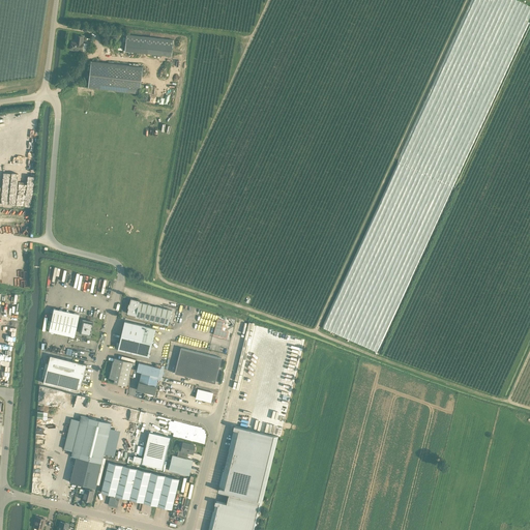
[(171,56),(173,39),(126,34),(125,51),(171,56)]
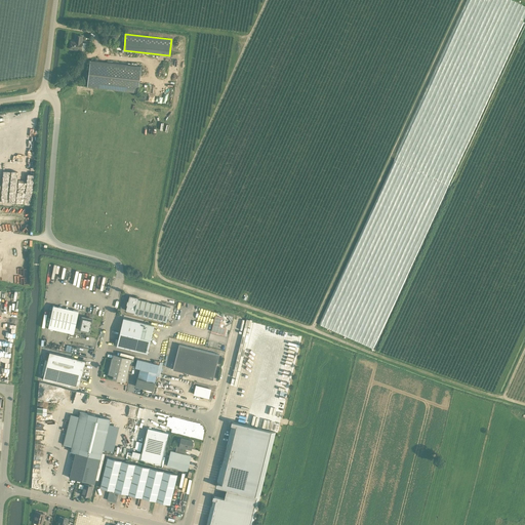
[(76,42),(72,42),(71,49),(82,50),(83,43),(82,43),(83,37),(76,36),(76,42)]
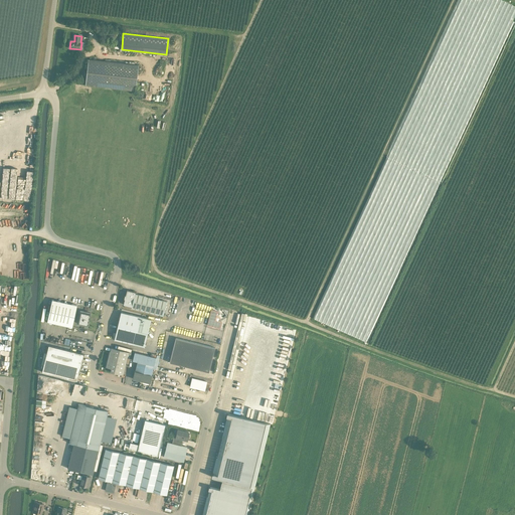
[(139,65),(89,59),(86,86),(136,91),(139,65)]
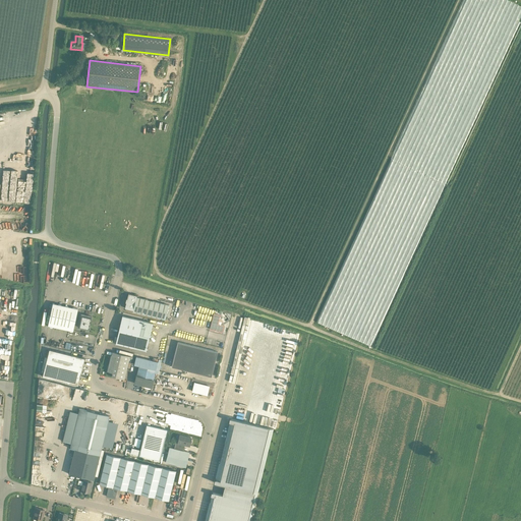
[(76,270),(75,284),(82,284),(83,270),(76,270)]
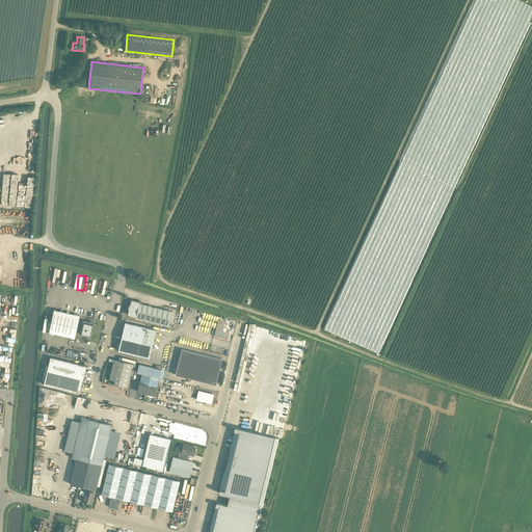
[(136,317),(135,318),(168,326),(173,312),(139,303),(140,302),(131,300),(130,306),(129,306),(129,309),(128,315),(136,317)]
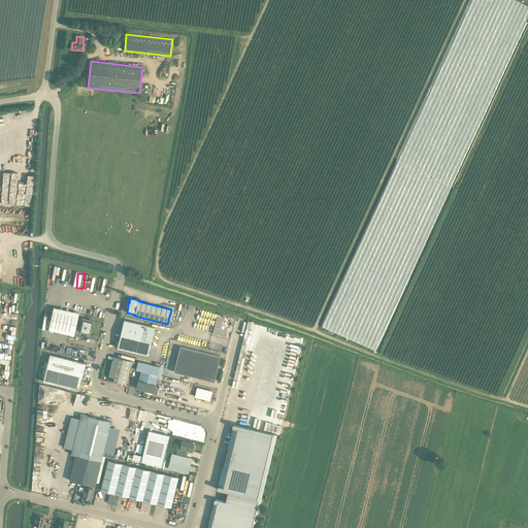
[(48,330),(74,335),(79,314),(54,307),(48,330)]
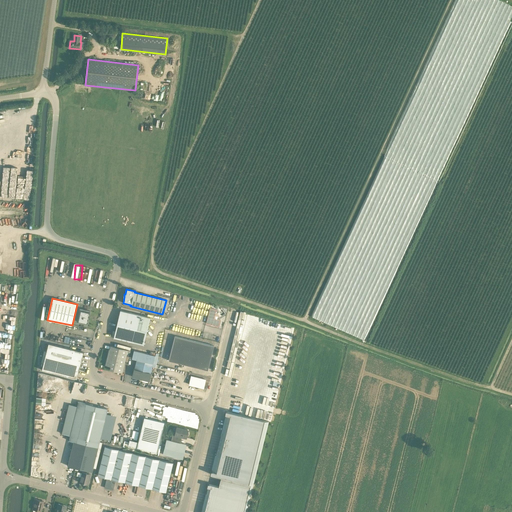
[(216,310),(210,308),(206,323),(218,326),(220,320),(214,319),(216,310)]
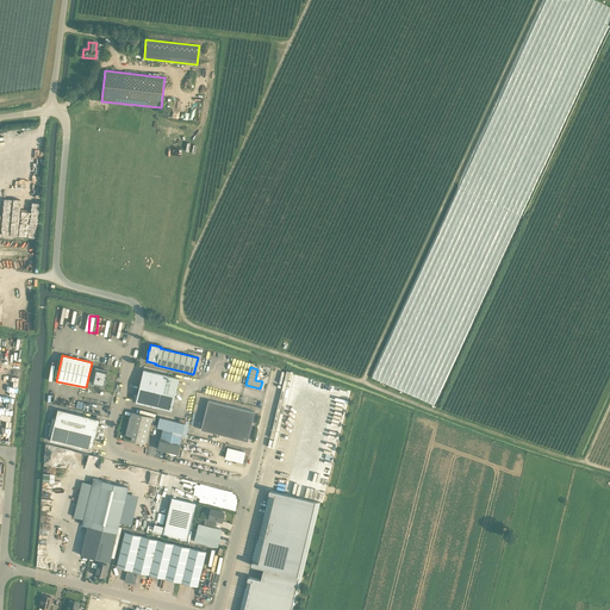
[(107,371),(95,368),(92,384),(104,386),(107,371)]
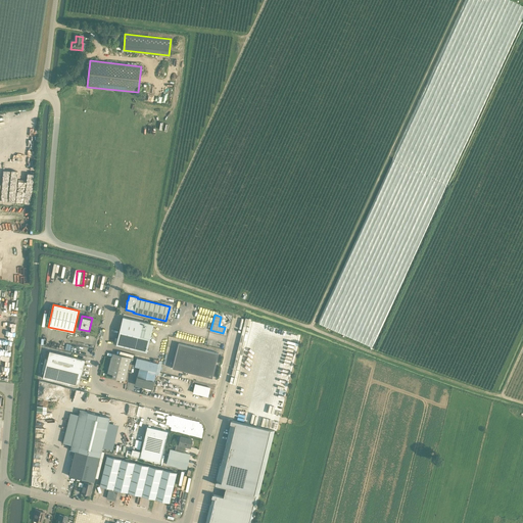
[(120,331),(150,338),(153,324),(123,317),(120,331)]
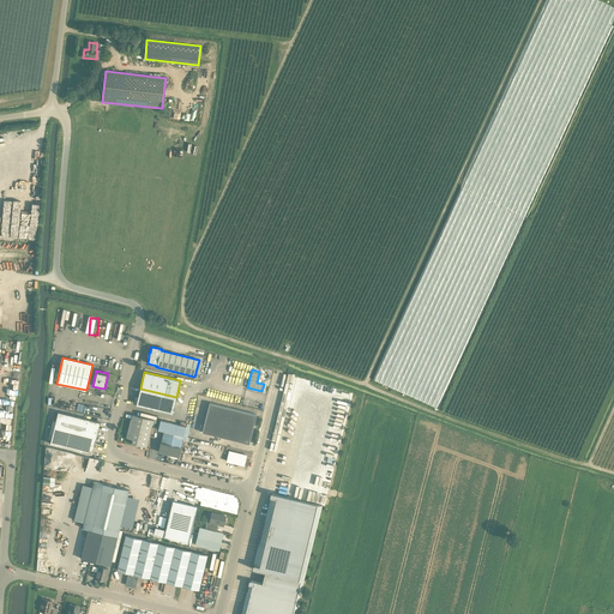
[(172,414),(176,397),(140,389),(138,397),(136,396),(133,404),(137,404),(172,414)]
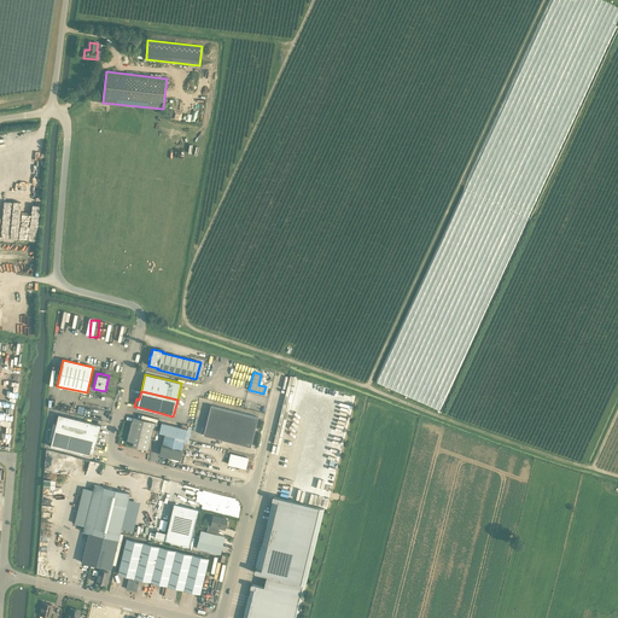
[(211,406),(204,436),(251,447),(258,418),(211,406)]
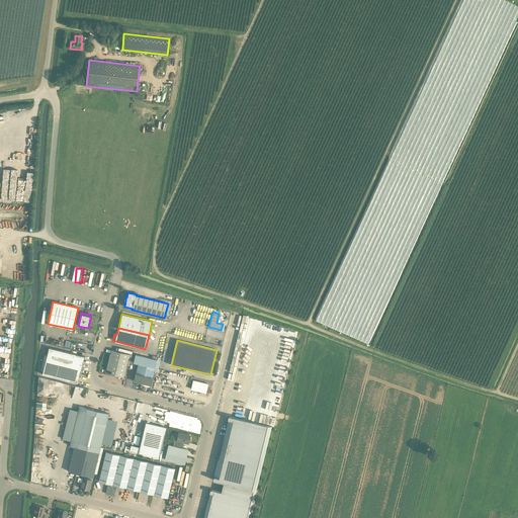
[(50,348),(46,361),(81,369),(84,356),(50,348)]
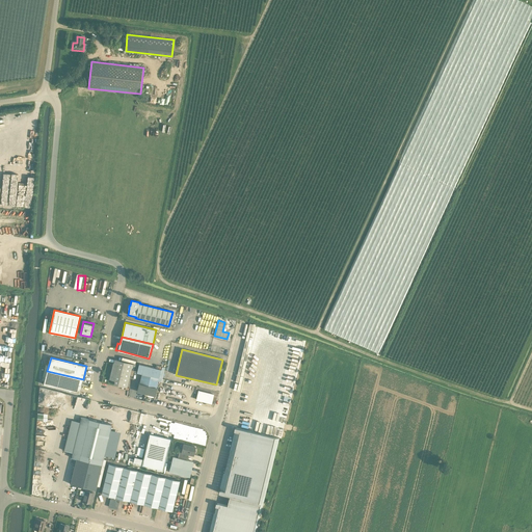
[(109,379),(115,380),(114,384),(127,388),(133,364),(115,360),(114,363),(113,363),(109,379)]
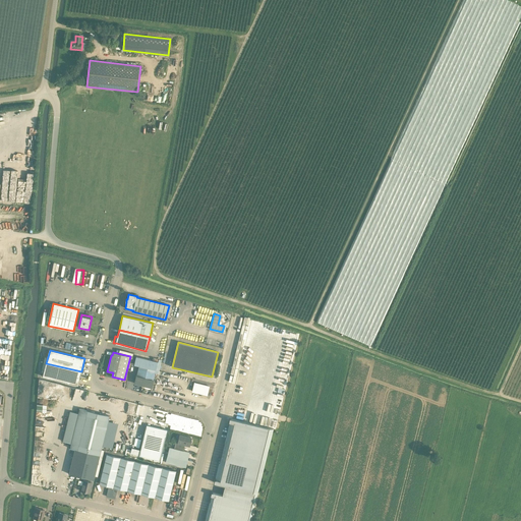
[(158,362),(136,356),(134,364),(139,365),(136,375),(134,384),(152,388),(154,380),(156,369),(158,362)]
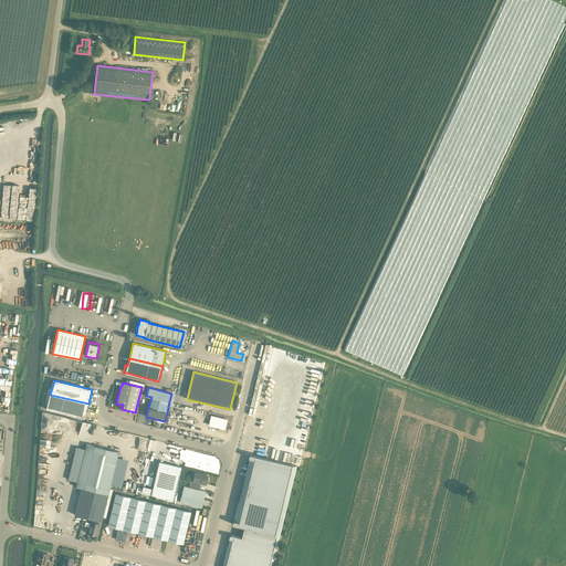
[(85,419),(88,404),(50,395),(46,409),(85,419)]
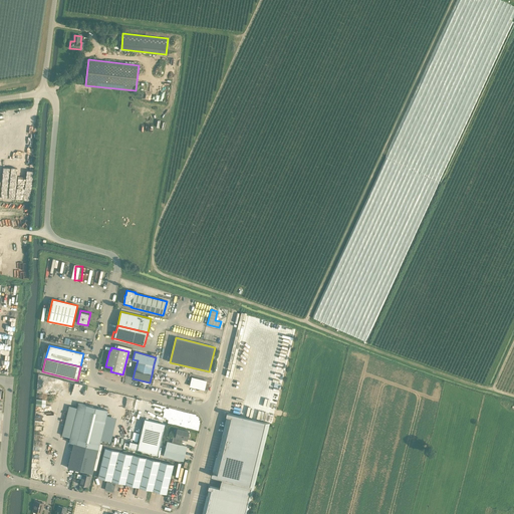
[(192,377),(190,387),(204,391),(207,381),(192,377)]
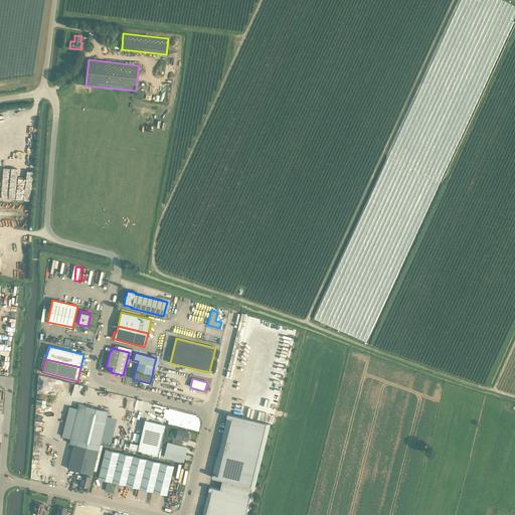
[(108,411),(78,404),(77,408),(69,407),(62,437),(70,439),(69,443),(73,444),(68,469),(93,475),(108,411)]
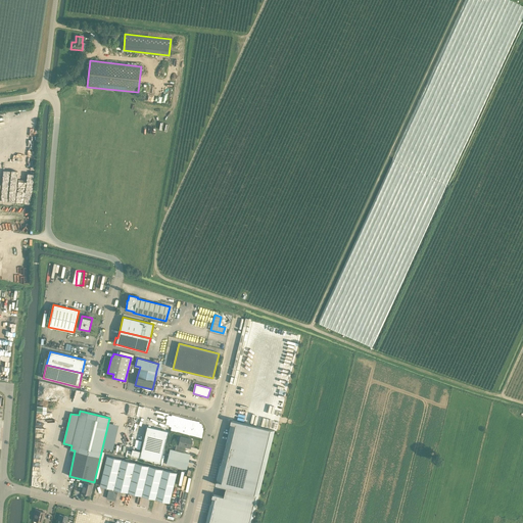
[(136,432),(139,423),(129,419),(126,428),(136,432)]
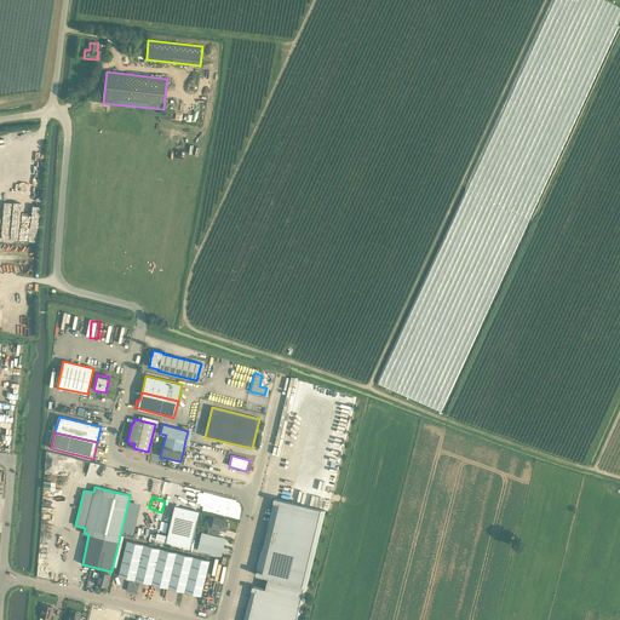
[(298,619),(306,586),(326,510),(274,497),(273,501),(274,501),(257,570),(256,569),(254,574),(268,577),(265,589),(252,586),(251,590),(252,590),(251,598),(248,598),(242,619),(298,619)]
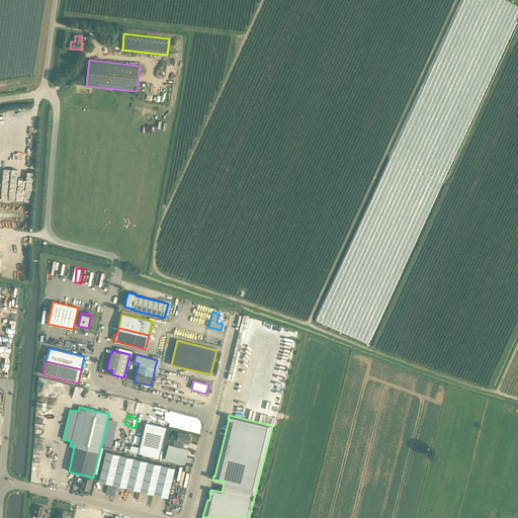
[(34,429),(44,429),(44,419),(34,419),(34,429)]
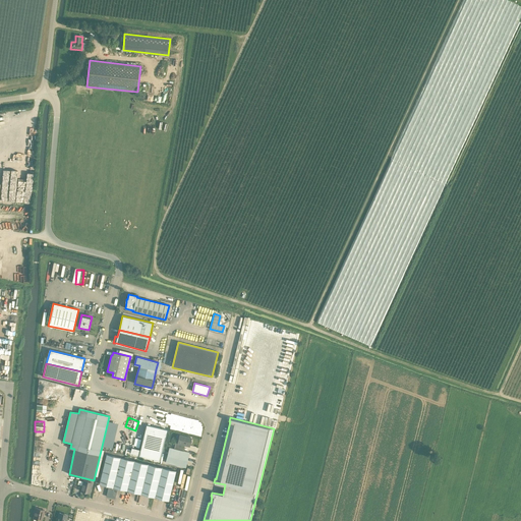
[(140,450),(131,448),(130,454),(160,460),(167,429),(147,424),(140,450)]
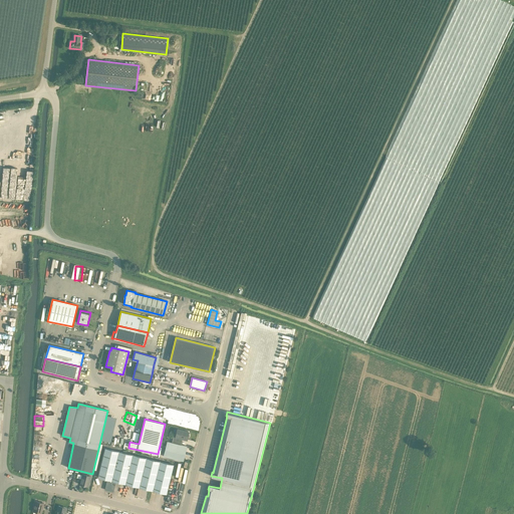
[(188,438),(189,437),(189,436),(189,435),(189,433),(189,432),(178,430),(176,437),(174,436),(172,443),(167,442),(164,456),(183,461),(187,447),(179,445),(181,438),(187,440),(187,439),(188,438)]
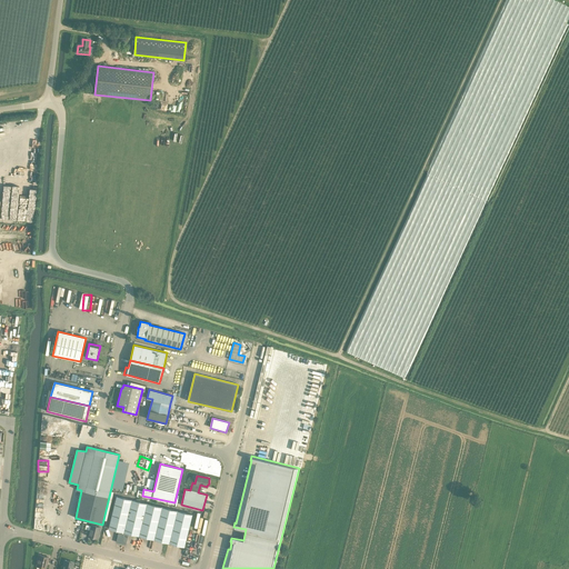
[(116,496),(108,529),(119,531),(116,542),(126,545),(128,533),(185,547),(192,515),(116,496)]
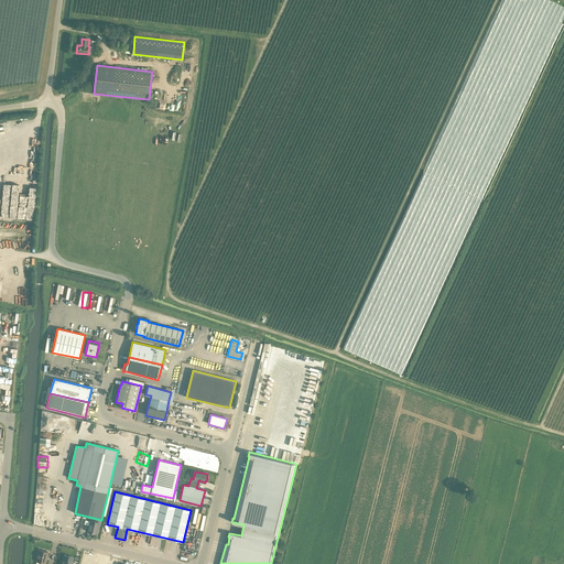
[(90,520),(88,532),(97,534),(99,522),(90,520)]
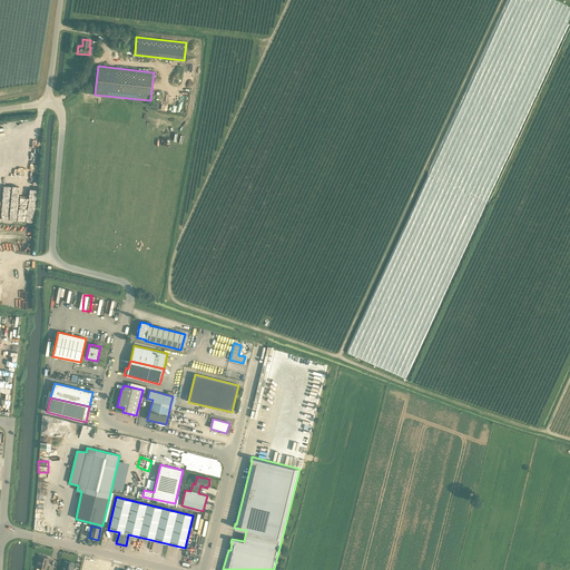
[(40,556),(37,568),(46,569),(49,558),(40,556)]
